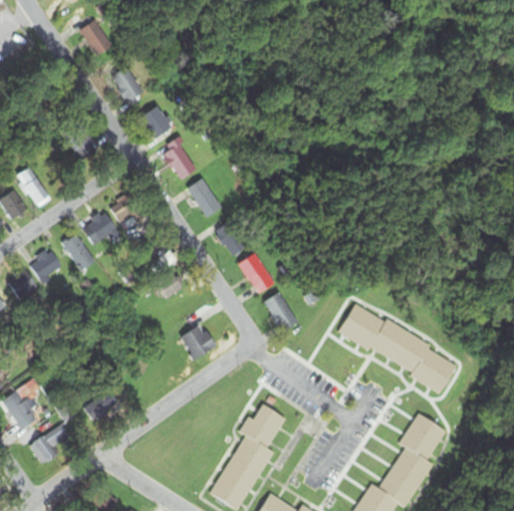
[(98,56),(114,45),(95,18),(80,29),(98,56)]
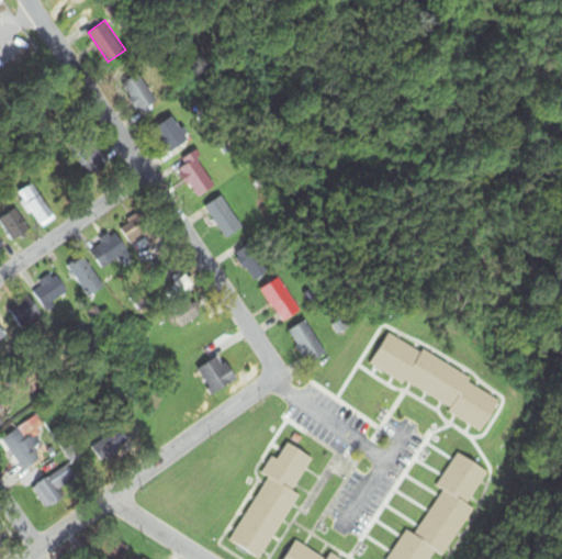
[(137,111),(157,100),(141,70),(121,81),(137,111)]
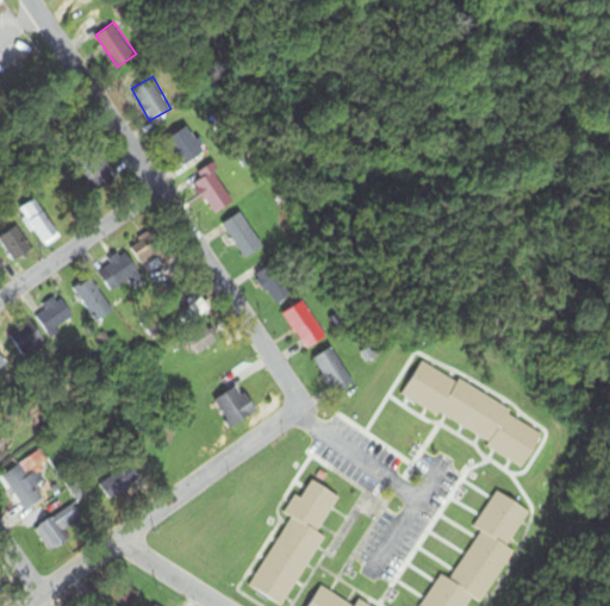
[(185,164),(206,150),(188,124),(168,138),(185,164)]
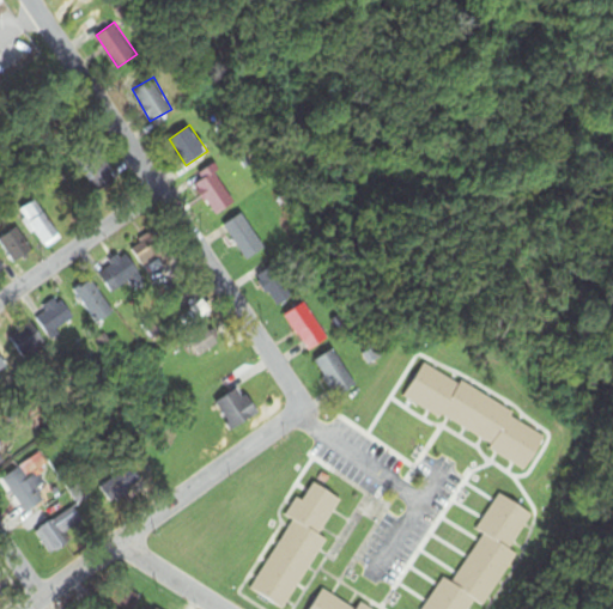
[(79,163),(96,190),(116,178),(99,151),(79,163)]
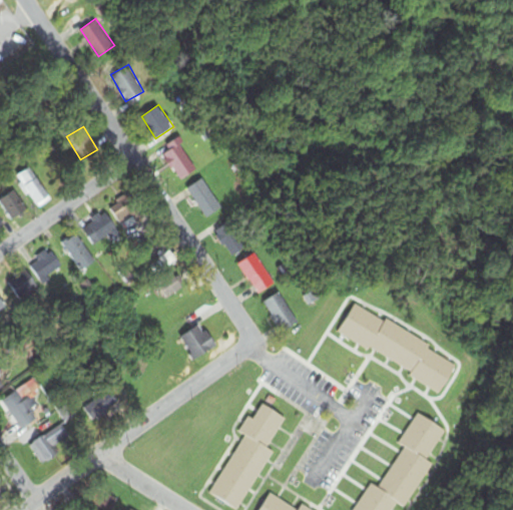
[(161,149),(179,178),(196,168),(179,138),(161,149)]
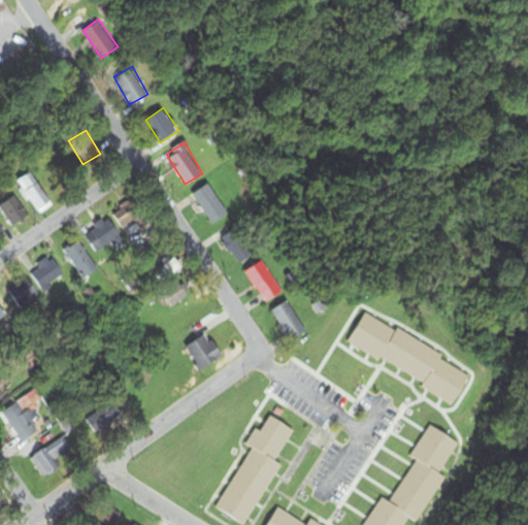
[(20,178),(33,212),(48,205),(35,172),(20,178)]
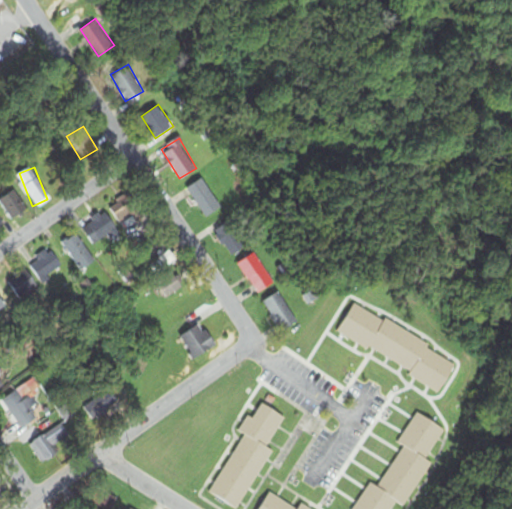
[(186,187),(206,217),(221,206),(201,177),(186,187)]
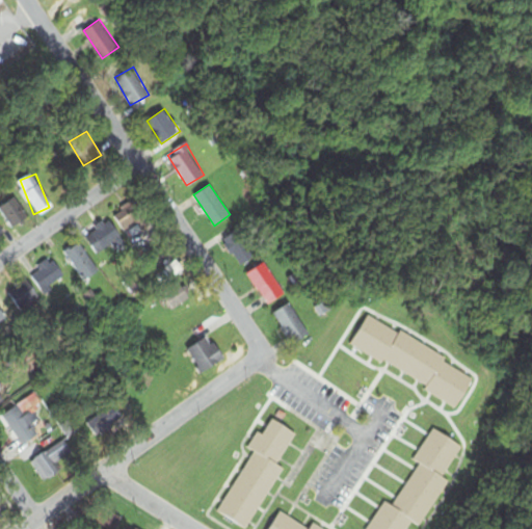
[(0,209),(12,229),(29,217),(15,195),(0,205),(0,209)]
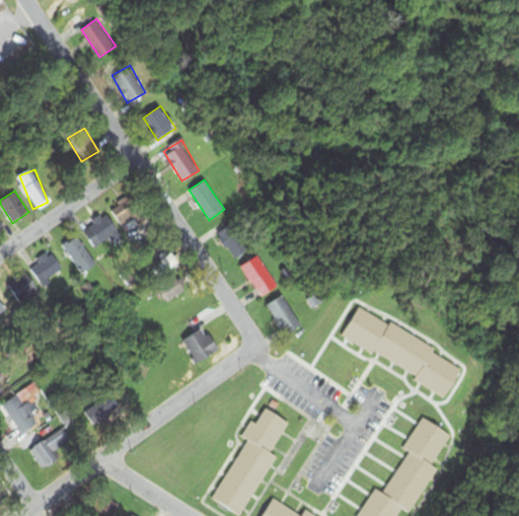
[(122,225),(140,214),(129,197),(110,208),(122,225)]
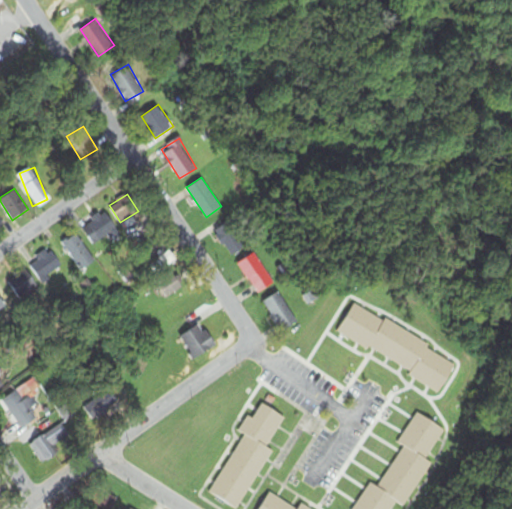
[(100,238),(117,225),(103,209),(87,221),(100,238)]
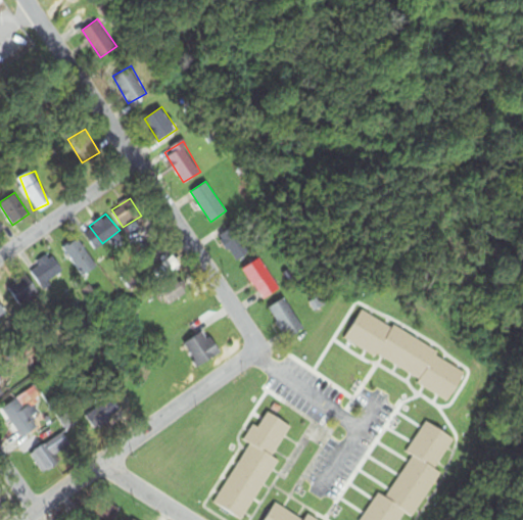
[(252,249),(236,224),(219,235),(235,261),(252,249)]
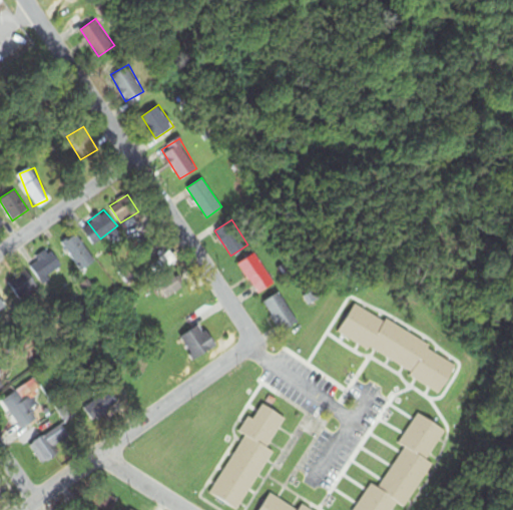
[(82,270),(95,261),(76,231),(63,240),(82,270)]
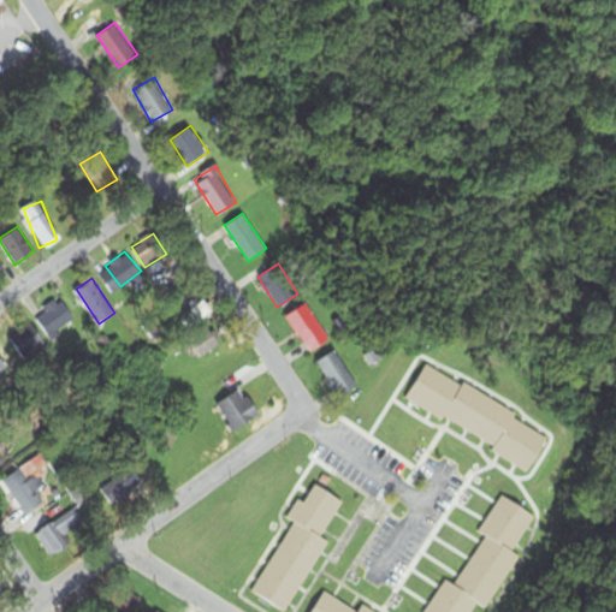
[(49,338),(77,319),(61,297),(34,316),(49,338)]
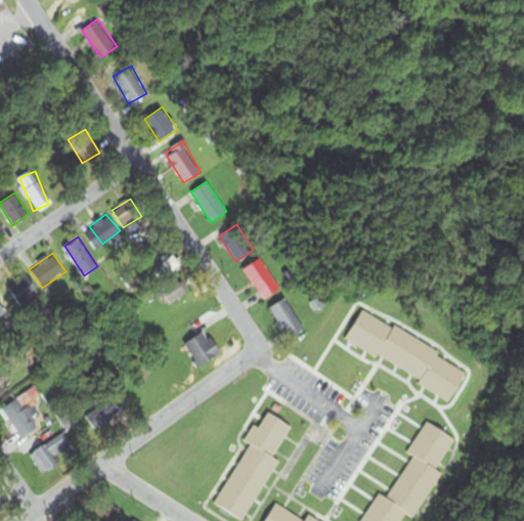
[(263,299),(279,289),(260,258),(244,268),(263,299)]
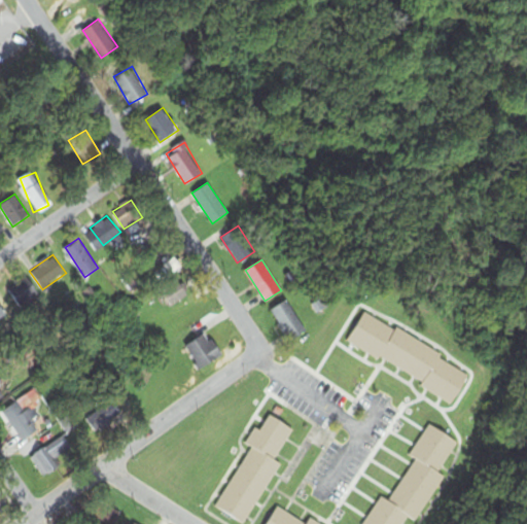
[(7,288),(19,307),(39,293),(28,276),(7,288)]
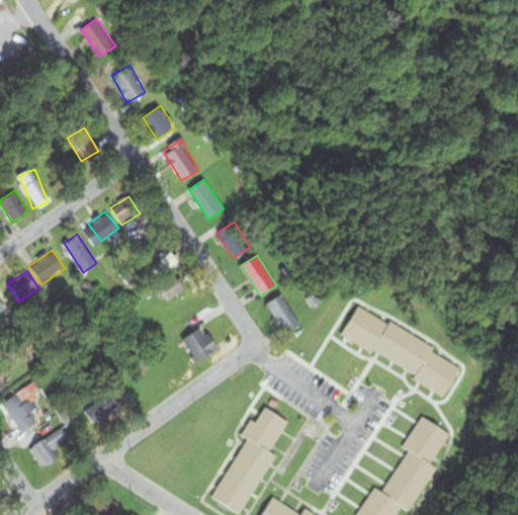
[(300,324),(281,293),(265,305),(285,335),(300,324)]
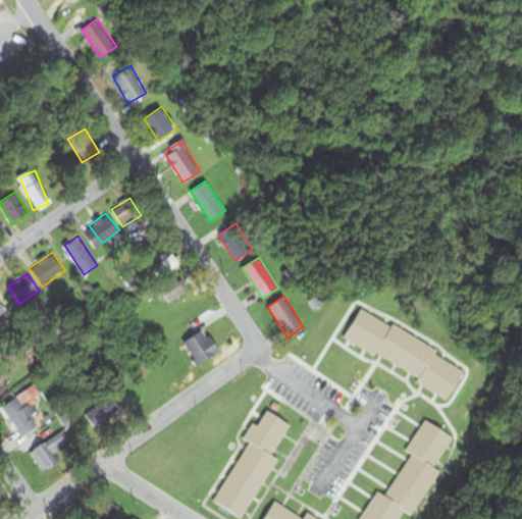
[(453,394),(467,362),(359,310),(344,342),(453,394)]
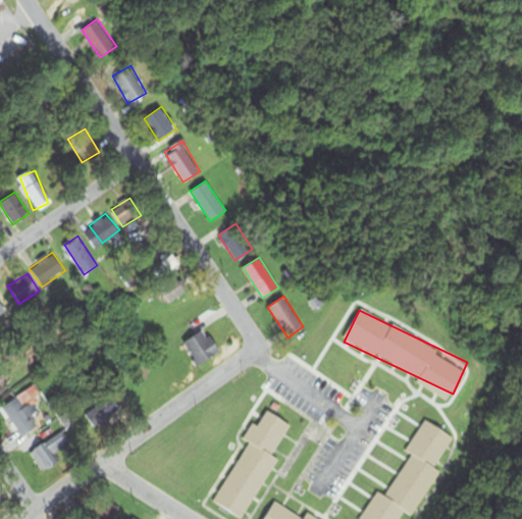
[(218,354),(208,329),(185,340),(195,364),(218,354)]
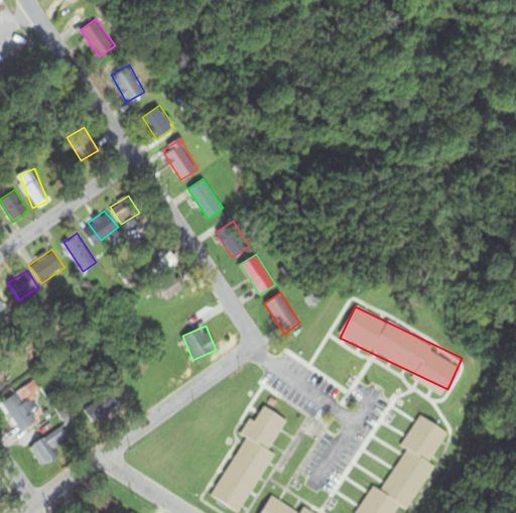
[(20,430),(37,420),(31,410),(37,407),(31,396),(40,390),(34,380),(2,399),(20,430)]
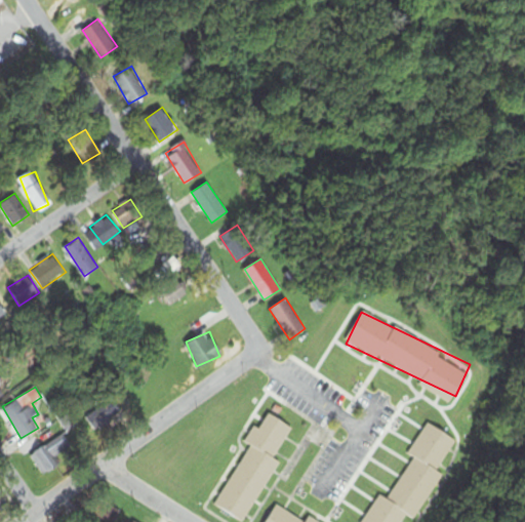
[(123,410),(111,396),(86,416),(99,432),(123,410)]
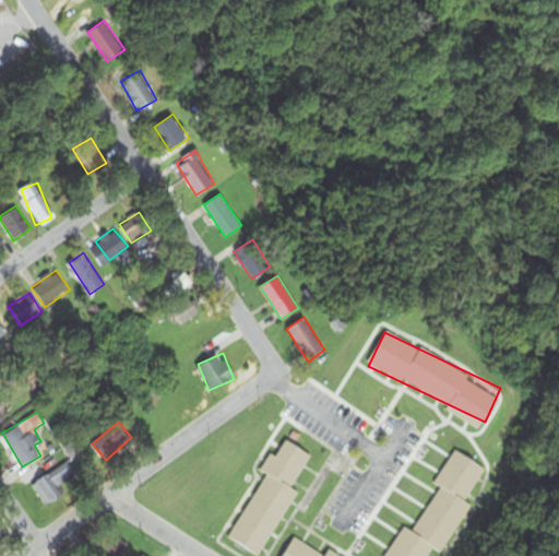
[(69,459),(82,453),(75,439),(63,444),(69,459)]
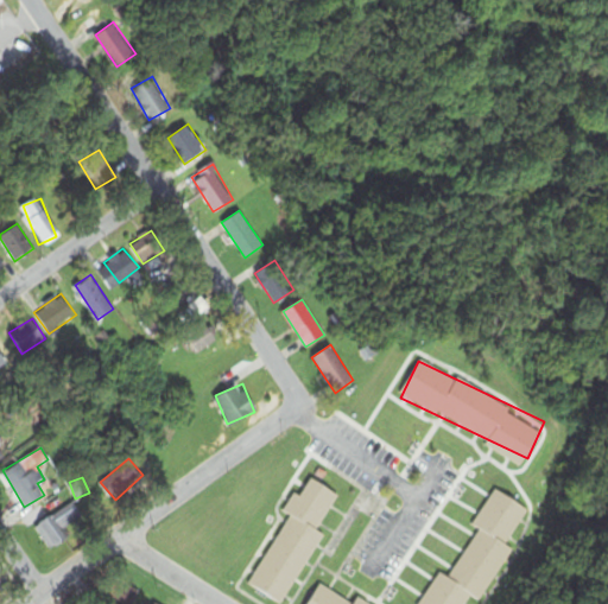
[(289,514),(248,583),(282,603),(322,533),(316,529),(339,493),(311,477),(301,495),(293,491),(283,510),(289,514)]
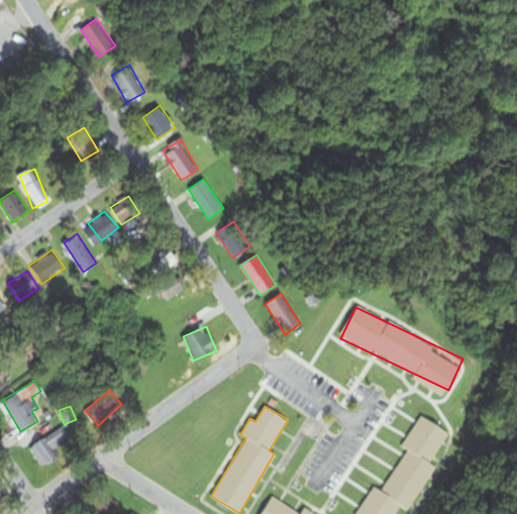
[(448,431),(419,414),(401,447),(405,449),(382,491),(372,486),(355,513),(393,513),(400,504),(410,510),(435,465),(431,463),(448,431)]
